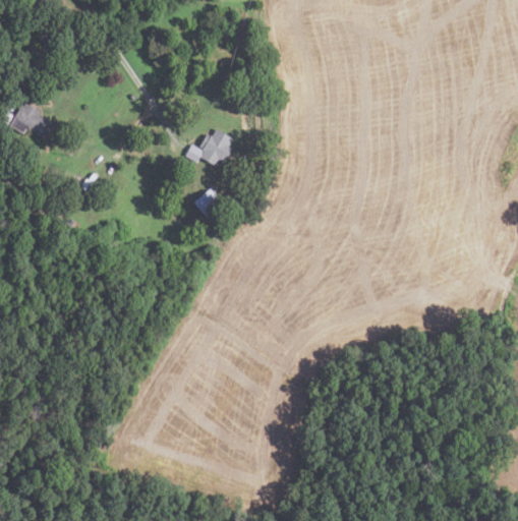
[(55,125),(39,116),(41,112),(26,103),(24,107),(22,105),(10,126),(24,134),(27,128),(47,140),(55,125)]
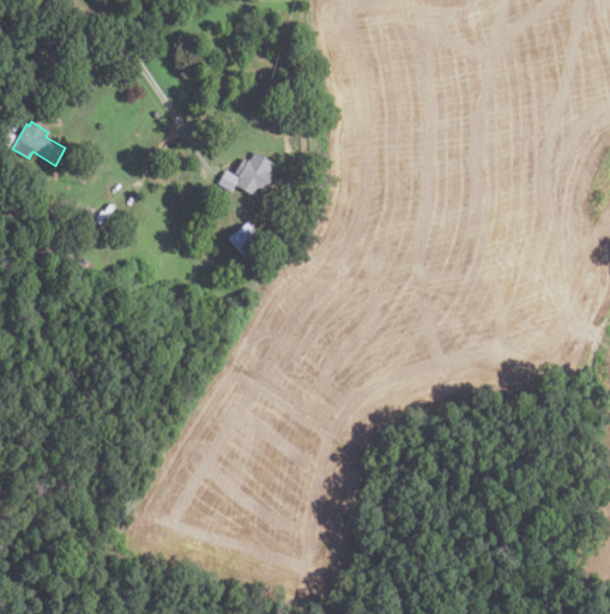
[(17,136),(8,149),(1,145),(8,132),(17,136)]
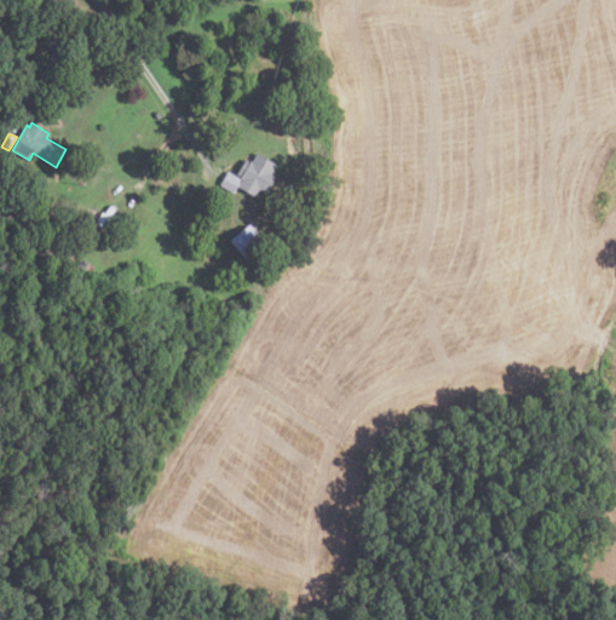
[(268,193),(276,177),(271,174),(277,165),(257,154),(253,162),(247,159),(237,176),(229,171),(220,185),(235,194),(239,187),(257,196),(262,188),(268,193)]
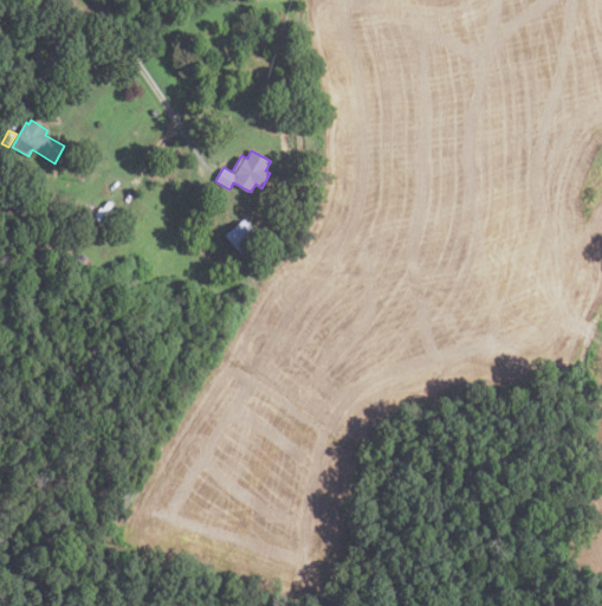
[(96,212),(89,220),(83,216),(89,206),(96,212)]
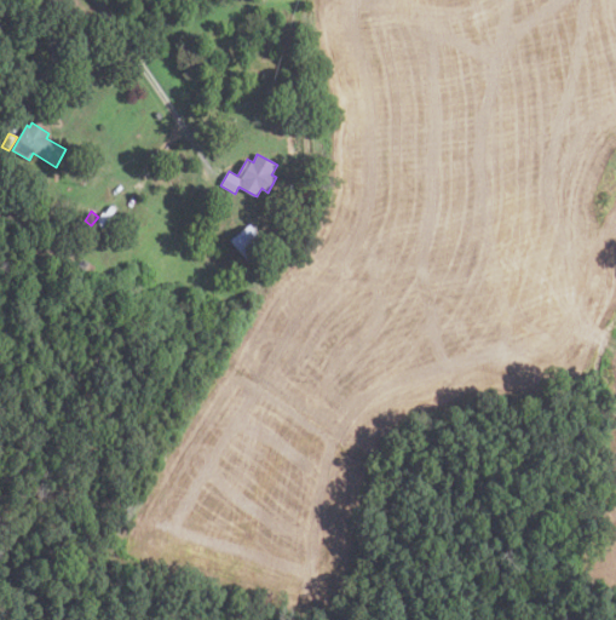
[(246,260),(264,245),(248,225),(230,241),(246,260)]
